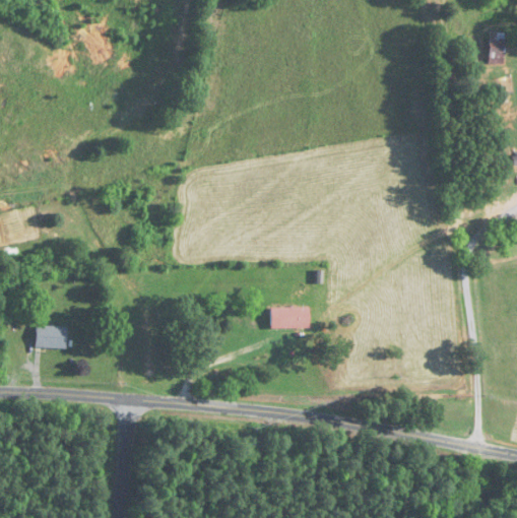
[(490,62),(506,62),(506,30),(490,30),(490,62)]
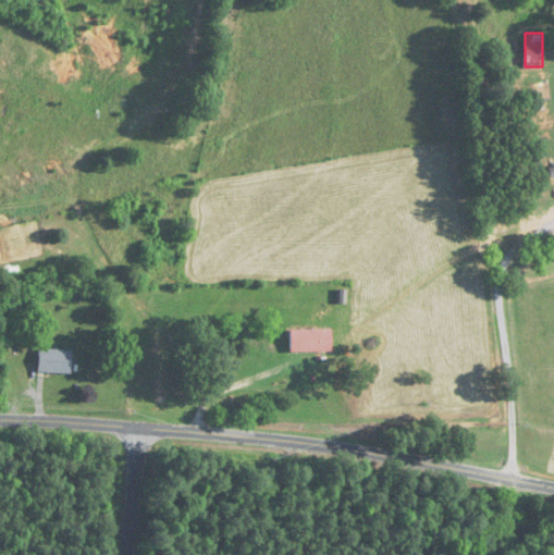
[(538,100),(544,133),(553,132),(553,97),(538,100)]
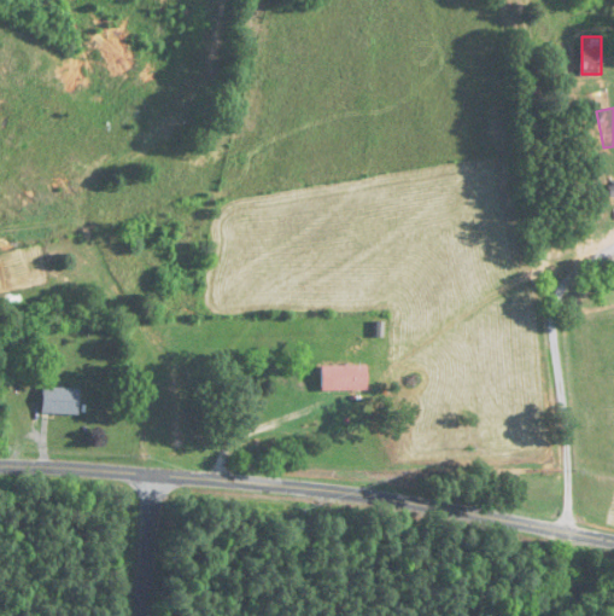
[(367,365),(320,365),(320,390),(367,390),(367,365)]
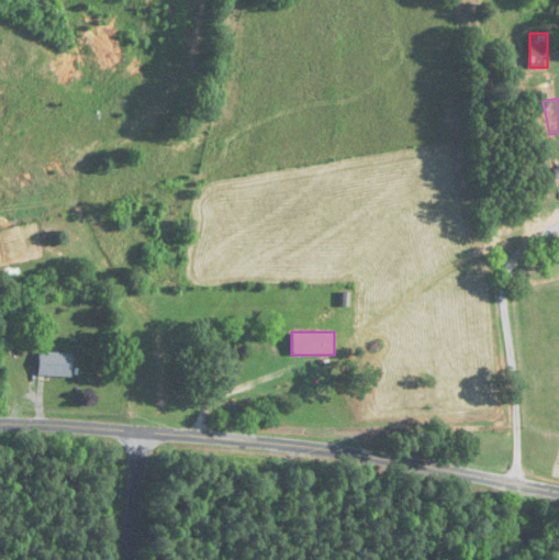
[(73,377),(73,353),(40,351),(38,376),(73,377)]
